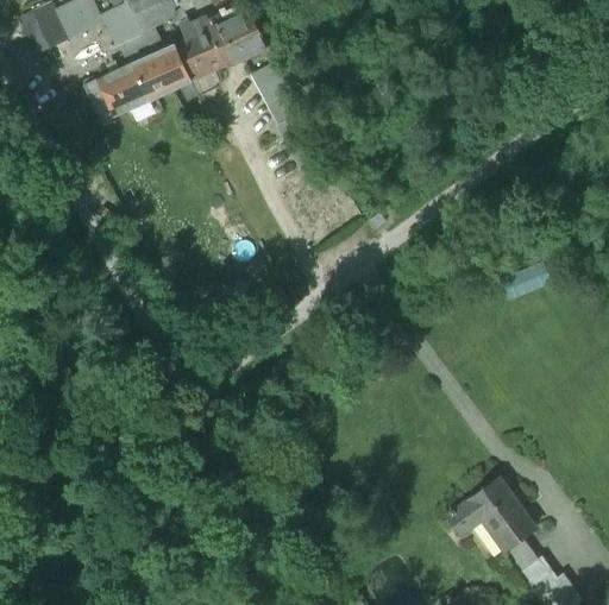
[(125,52),(130,62),(132,62),(154,51),(148,41),(126,0),(80,0),(66,7),(75,30),(102,18),(107,26),(110,25),(117,39),(118,39),(125,52)]
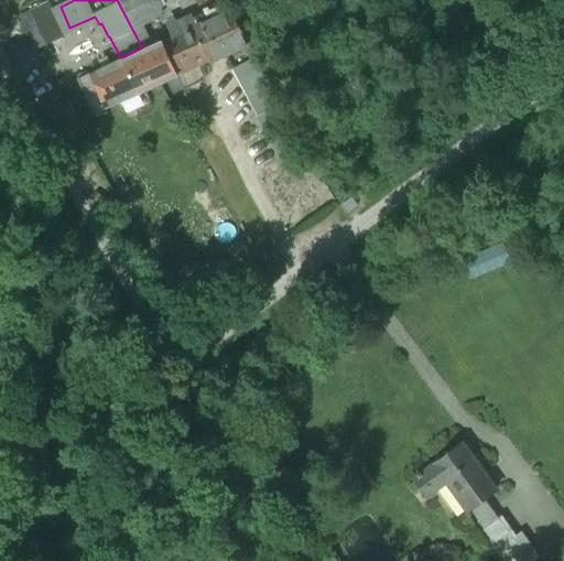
[(117,0),(137,38),(147,33),(140,22),(160,12),(160,11),(162,4),(160,0),(154,0),(117,0)]
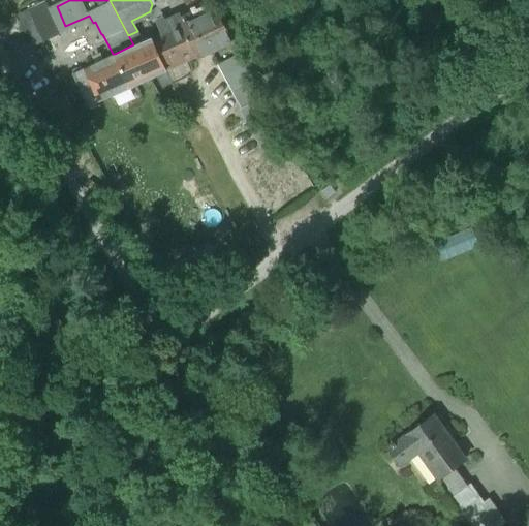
[(191,19),(216,7),(213,0),(180,16),(183,23),(191,19)]
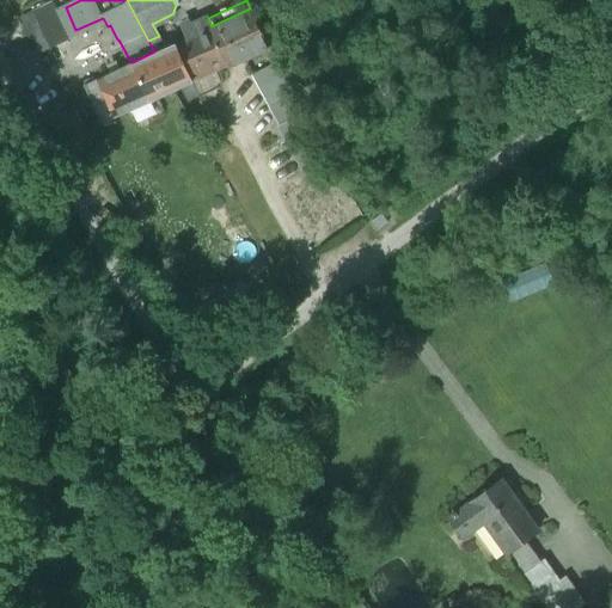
[(20,18),(36,49),(68,34),(53,2),(20,18)]
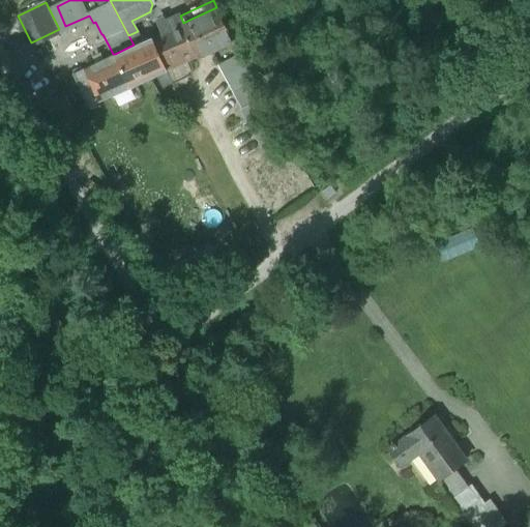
[(57,6),(46,2),(59,29),(65,26),(57,6)]
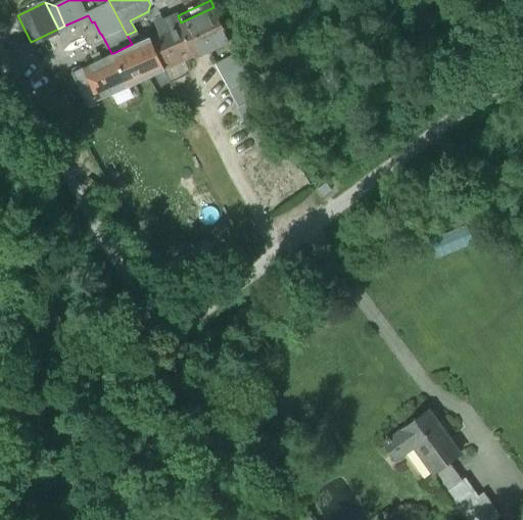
[(214,7),(189,18),(203,50),(230,38),(214,7)]
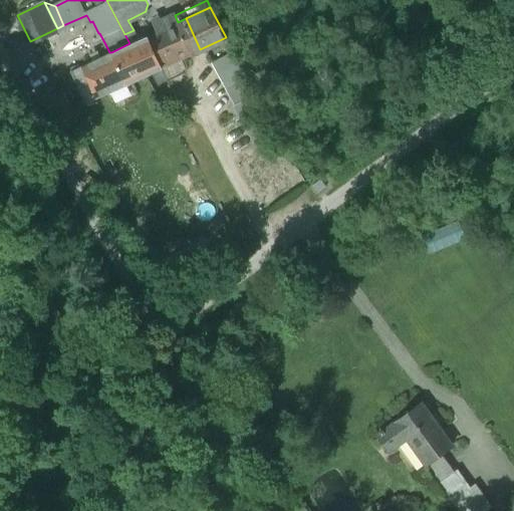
[(154,22),(158,31),(178,22),(175,15),(174,13),(154,22)]
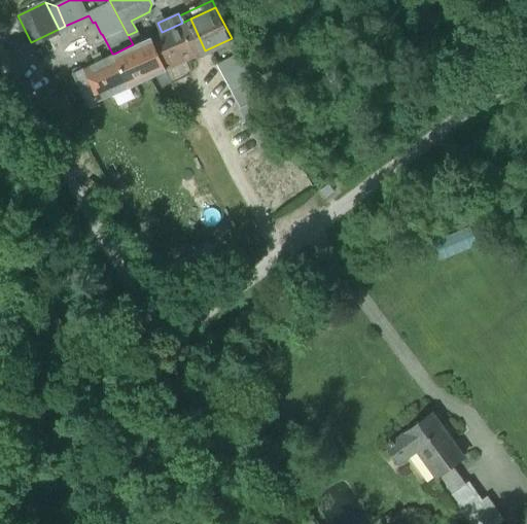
[(190,19),(182,23),(197,54),(205,50),(190,19)]
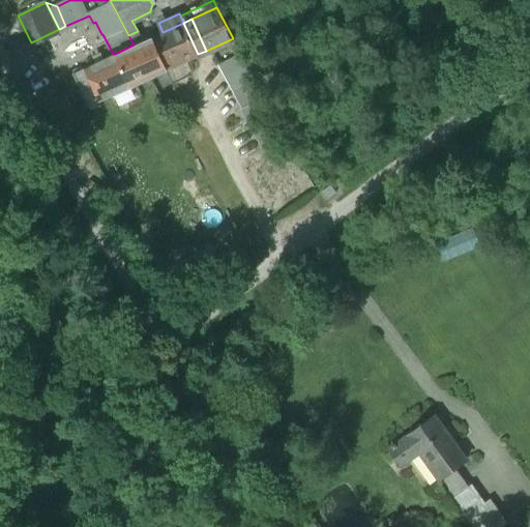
[(163,32),(152,37),(167,68),(198,54),(183,23),(163,32)]
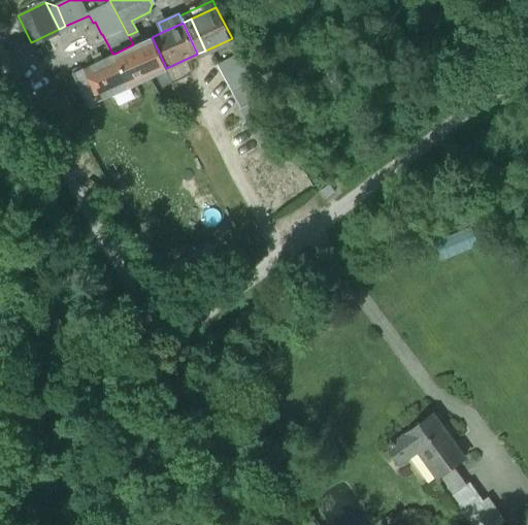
[(152,37),(133,44),(150,76),(166,68),(152,37)]
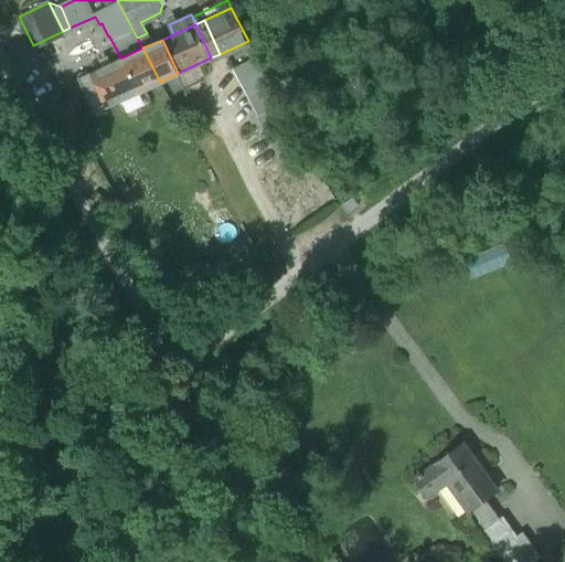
[(142,48),(123,57),(138,92),(160,82),(142,48)]
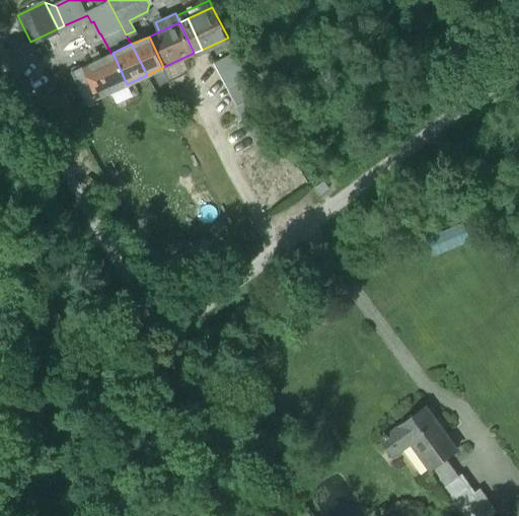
[(214,62),(237,104),(258,93),(235,50),(214,62)]
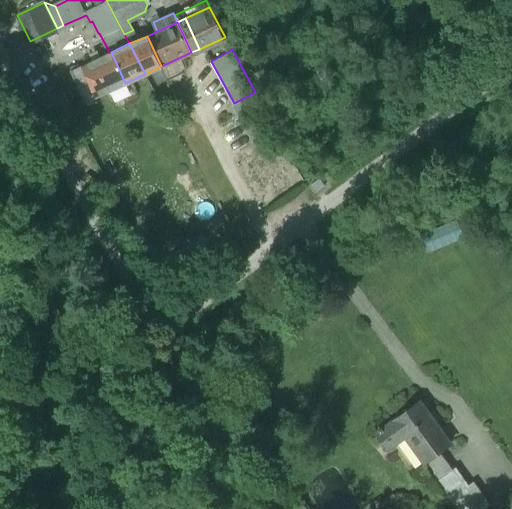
[(96,96),(125,83),(111,52),(109,52),(81,65),(96,96)]
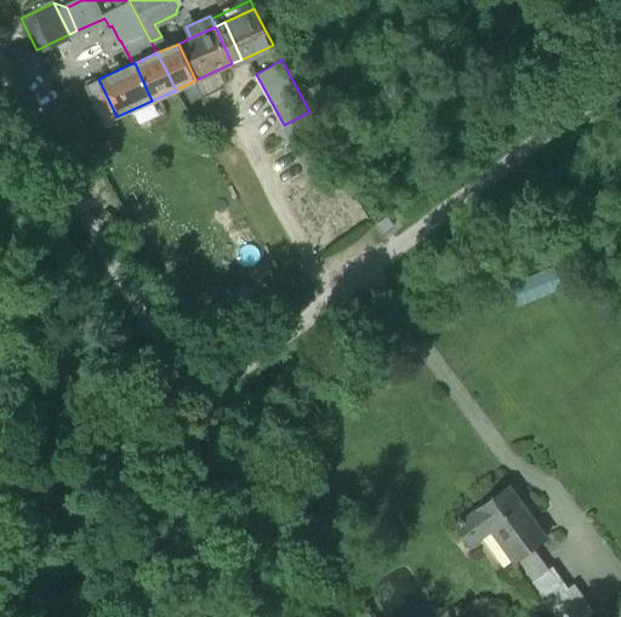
[(86,84),(104,123),(117,118),(117,116),(98,79),(98,78),(86,84)]
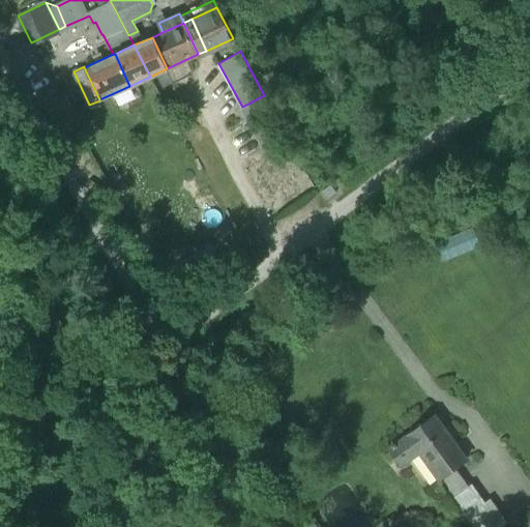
[(246,118),(264,150),(288,137),(264,95),(242,107),(246,118)]
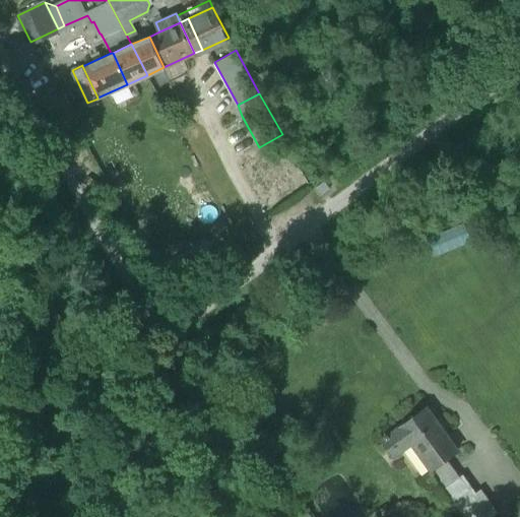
[(451,227),(455,244),(474,239),(469,221),(451,227)]
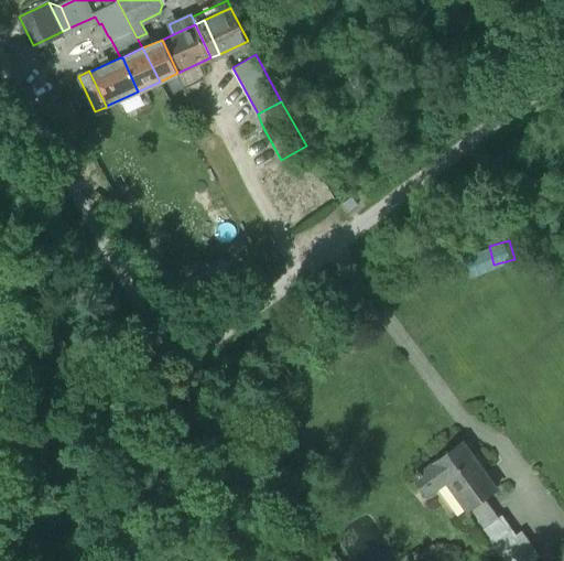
[(463,441),(434,462),(446,478),(467,508),(484,496),(496,487),(463,441)]
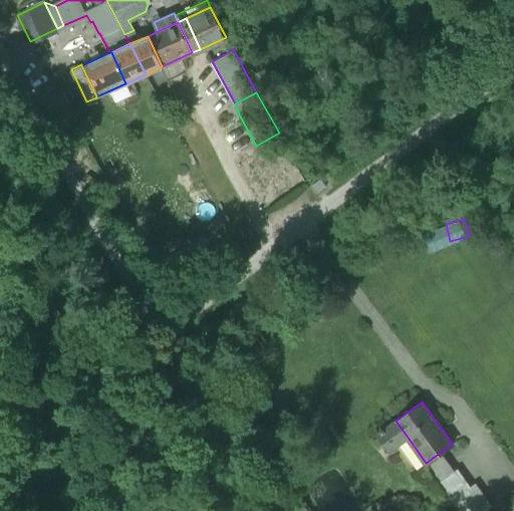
[(389,449),(407,436),(396,421),(386,428),(386,427),(379,431),(379,432),(377,434),(389,449)]
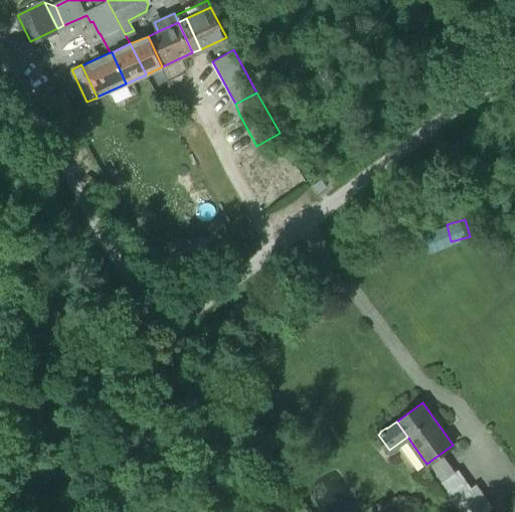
[(455,472),(442,453),(426,464),(440,482),(455,472)]
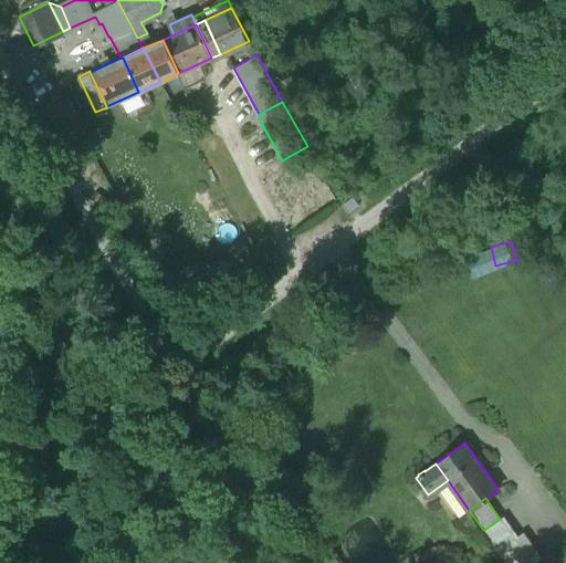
[(483,530),(499,552),(519,538),(503,517),(500,519),(483,530)]
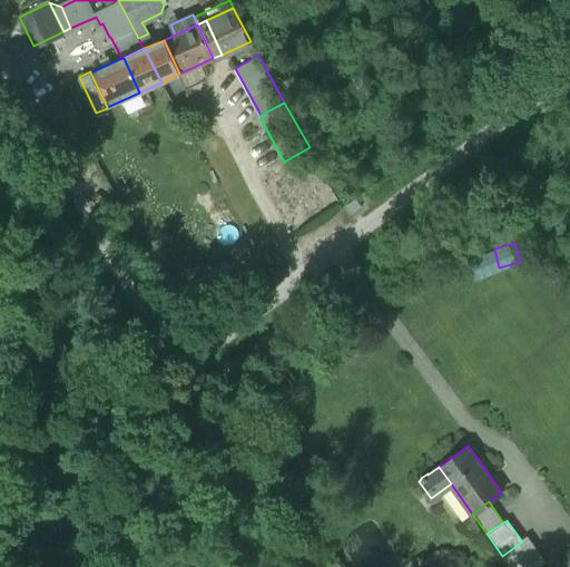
[(502,556),(510,566),(536,566),(544,560),(528,537),(522,541),(502,556)]
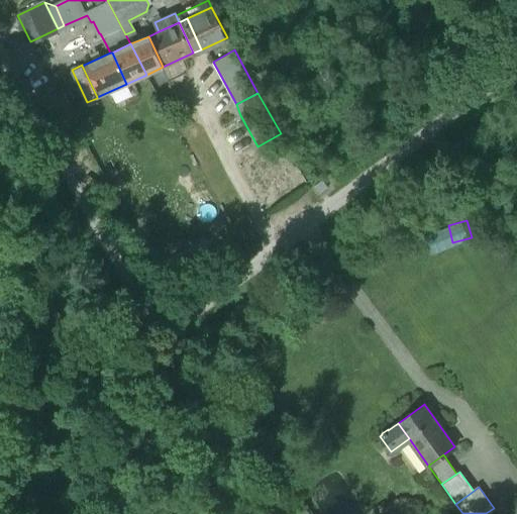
All buildings are outlined.
